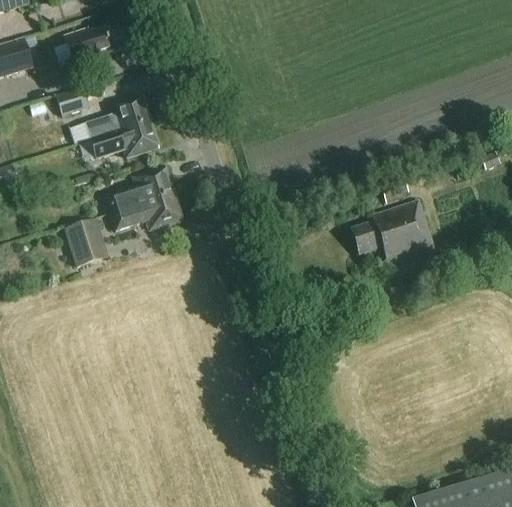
[(0,0),(0,8),(29,0),(0,0)]
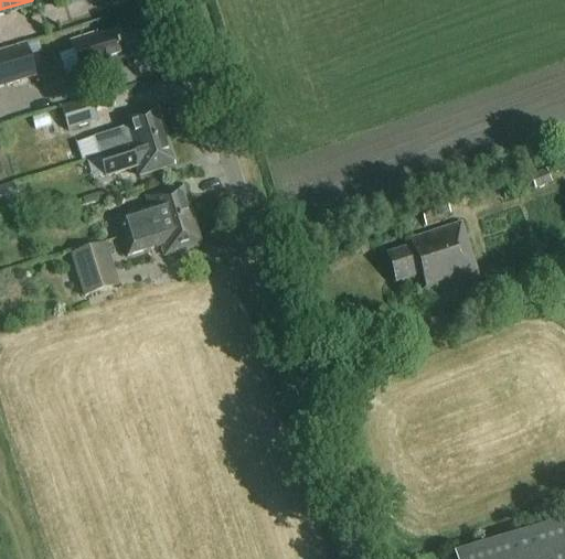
[(70,38),(80,68),(139,51),(130,23),(98,33),(97,29),(70,38)]
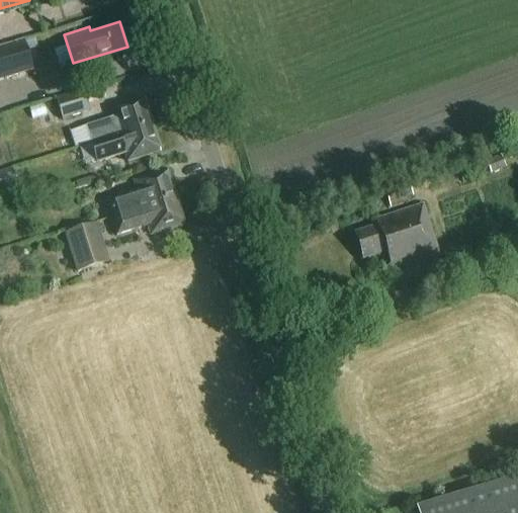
[(0,41),(0,74),(30,66),(22,35),(0,41)]
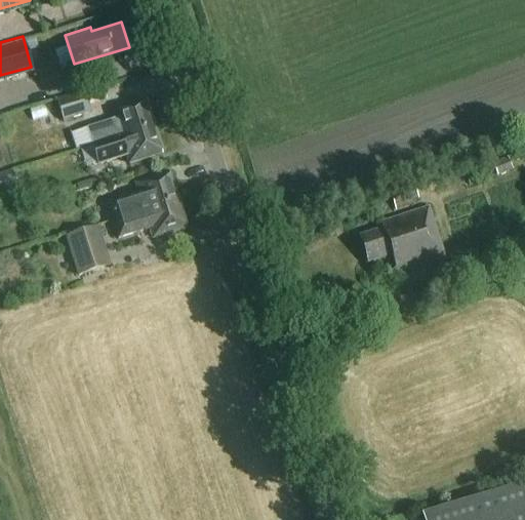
[(55,97),(63,119),(91,110),(84,88),(55,97)]
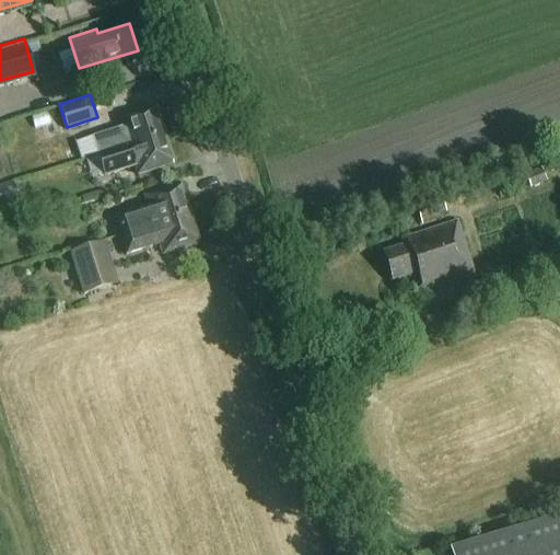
[(97,150),(164,130),(155,101),(119,112),(123,123),(109,127),(93,133),(97,150)]
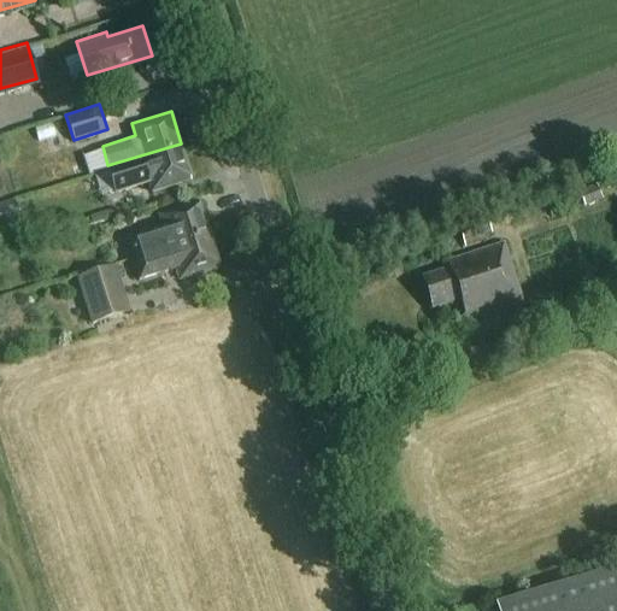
[(107,165),(115,188),(148,178),(151,188),(191,176),(181,144),(107,165)]
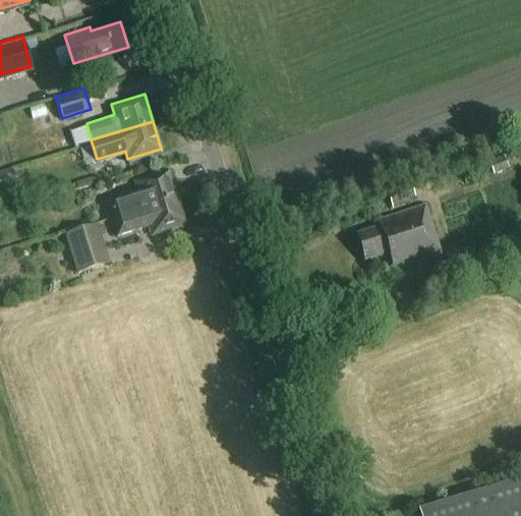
[(489,160),(494,172),(509,166),(505,154),(489,160)]
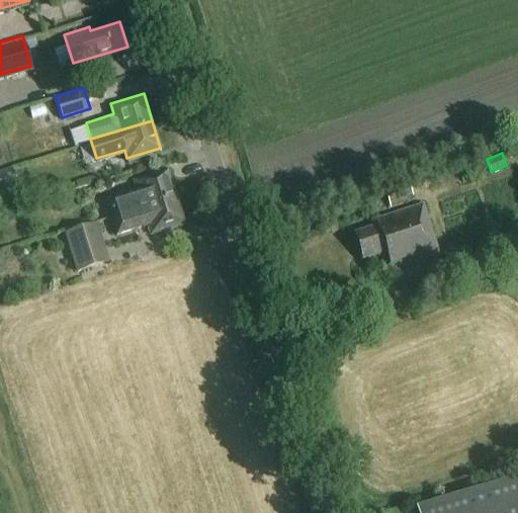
[(0,168),(0,190),(3,190),(1,184),(16,180),(11,165),(0,168)]
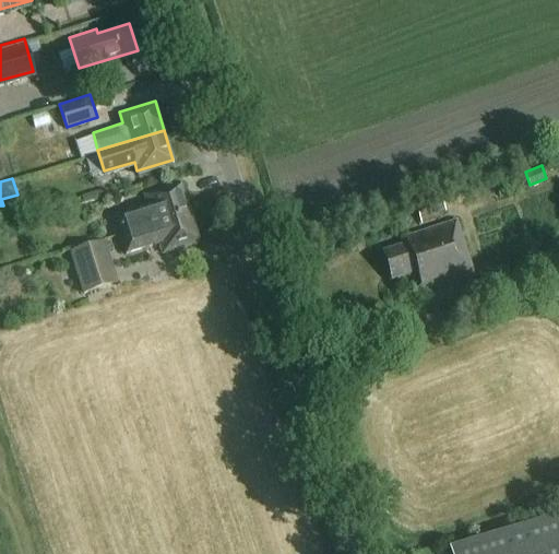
[(114,212),(120,231),(189,210),(179,180),(144,191),(147,202),(114,212)]
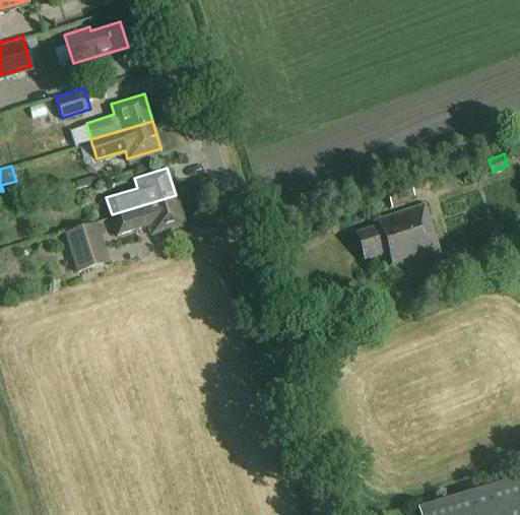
[(388,191),(391,200),(413,193),(410,184),(388,191)]
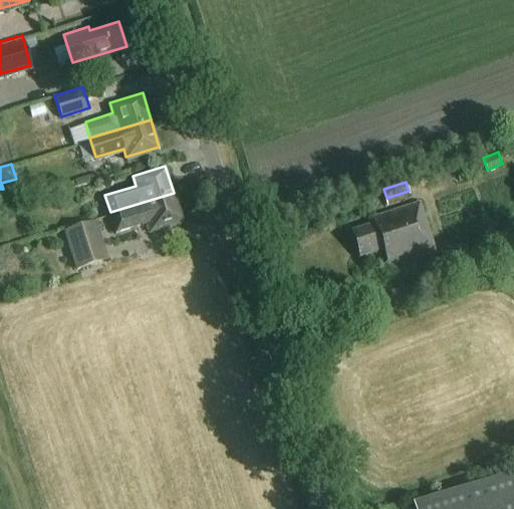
[(174,193),(110,212),(115,230),(146,220),(149,230),(182,220),(174,193)]
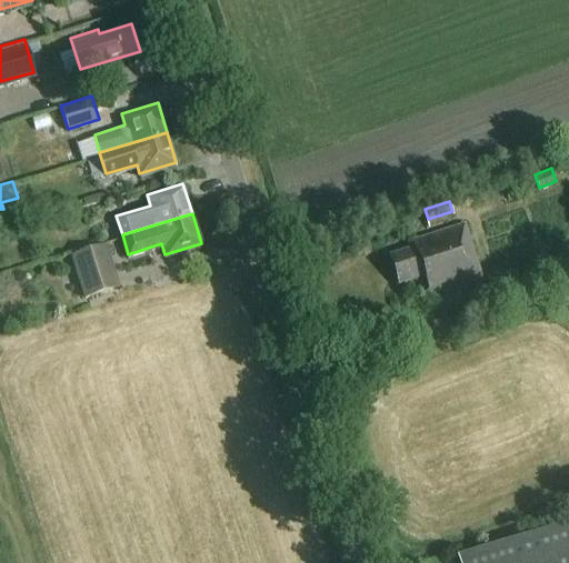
[(390,253),(399,280),(425,272),(430,291),(483,274),(467,222),(412,239),(415,245),(390,253)]
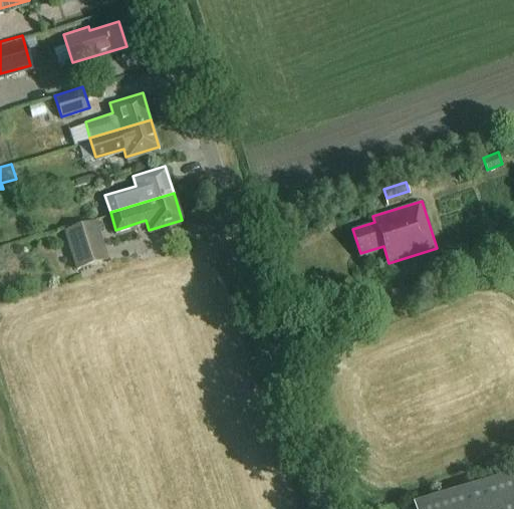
[(63,227),(76,267),(108,257),(95,217),(63,227)]
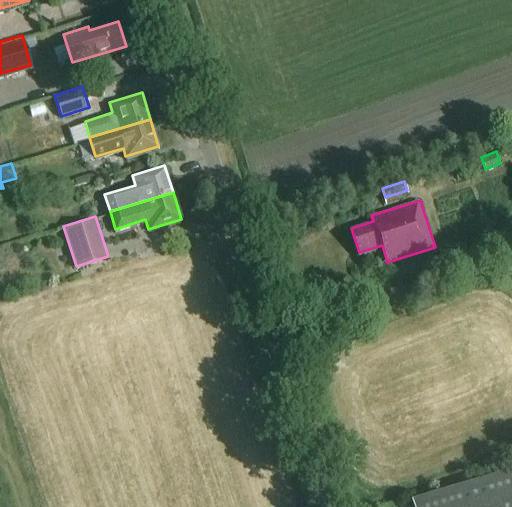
[(511,506),(511,469),(412,500),(414,506),(511,506)]
